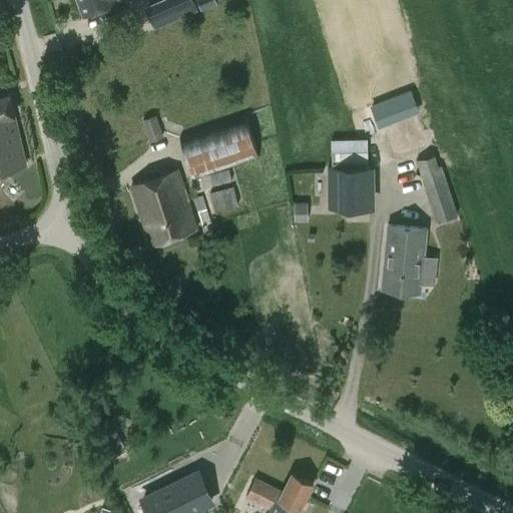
[(77,0),(83,14),(102,7),(105,16),(126,7),(123,0),(77,0)]
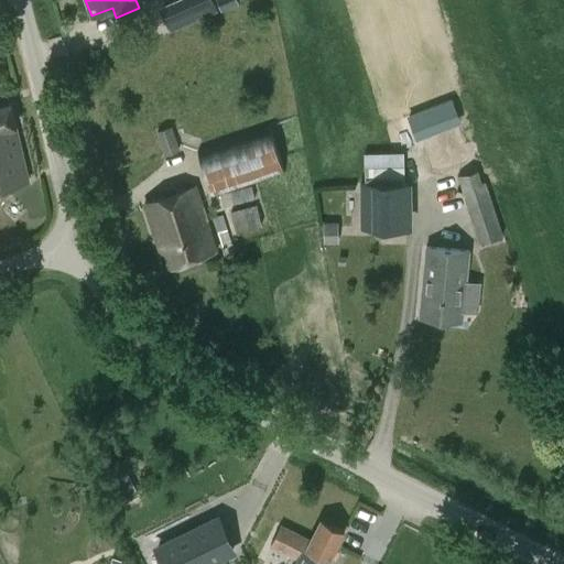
[(213,0),(186,0),(162,11),(170,29),(217,8),(213,0)]
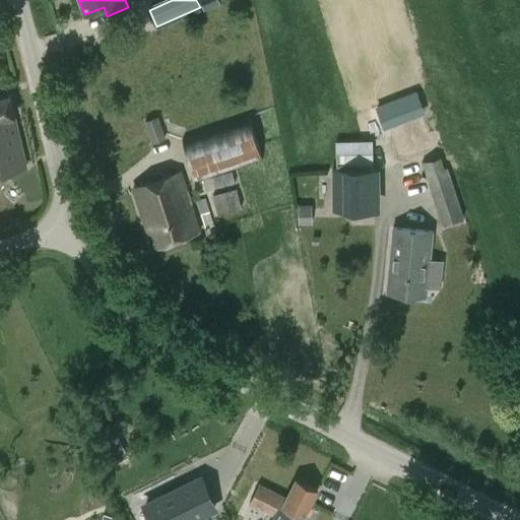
[(199,0),(202,8),(219,3),(218,0),(199,0)]
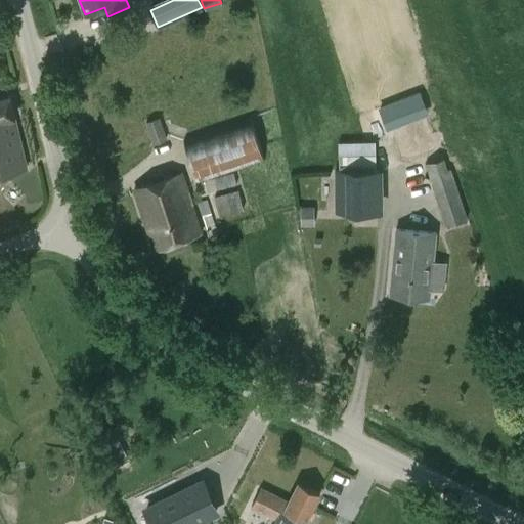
[(417,92),(379,106),(385,122),(422,107),(417,92)]
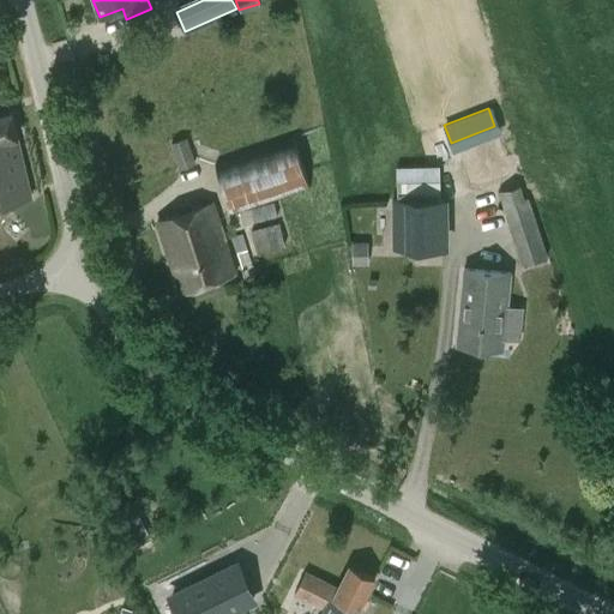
[(0,203),(30,197),(16,138),(17,138),(11,112),(0,113),(0,203)]
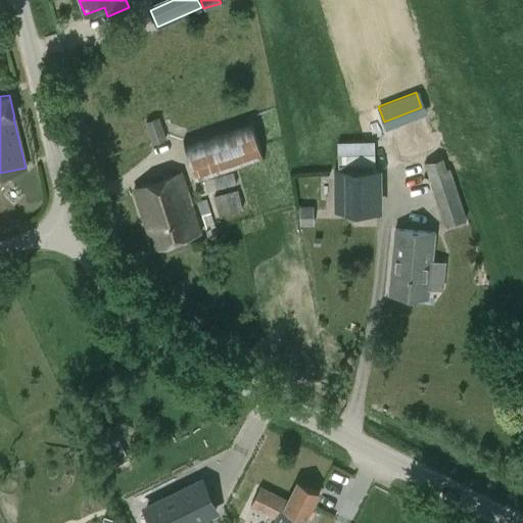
[(151,145),(168,139),(159,116),(144,123),(151,145)]
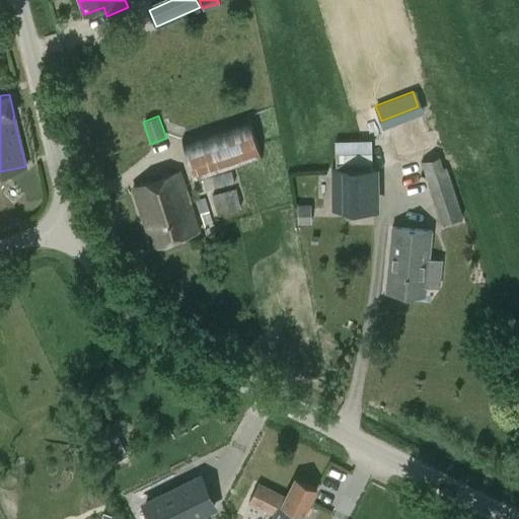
[(196,180),(262,158),(247,118),(182,139),(196,180)]
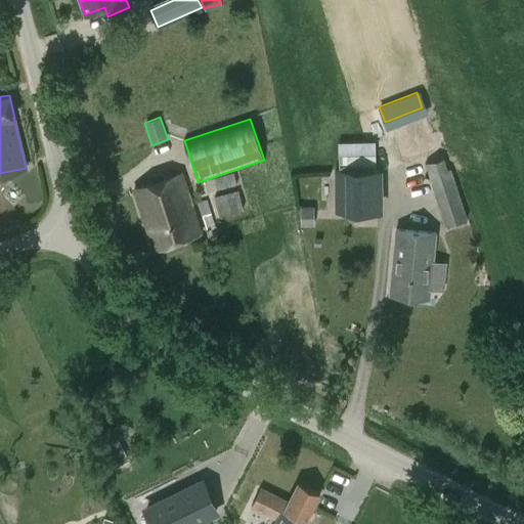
[(337,168),(376,166),(375,139),(336,140),(337,168)]
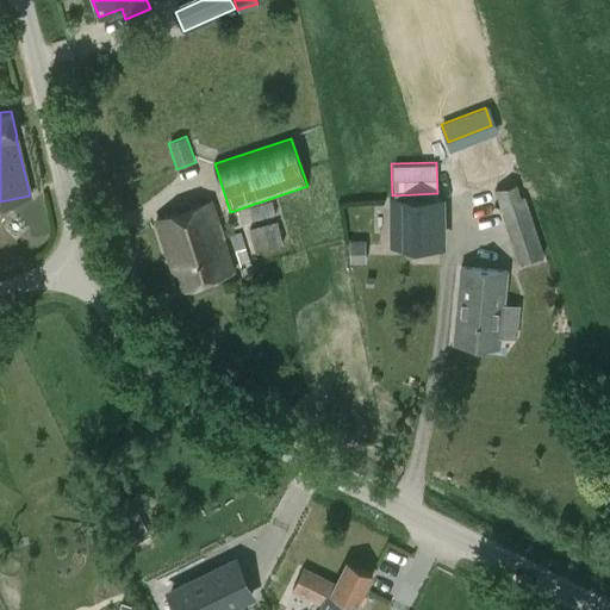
[(545,255),(527,193),(498,201),(517,262),(545,255)]
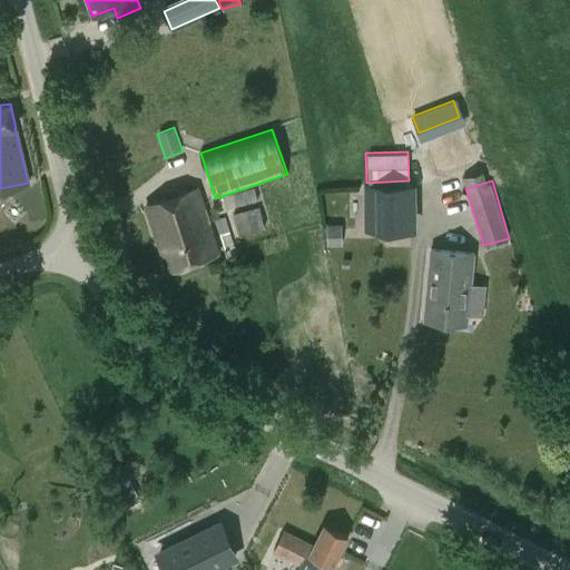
[(363,232),(418,229),(416,183),(363,184),(363,232)]
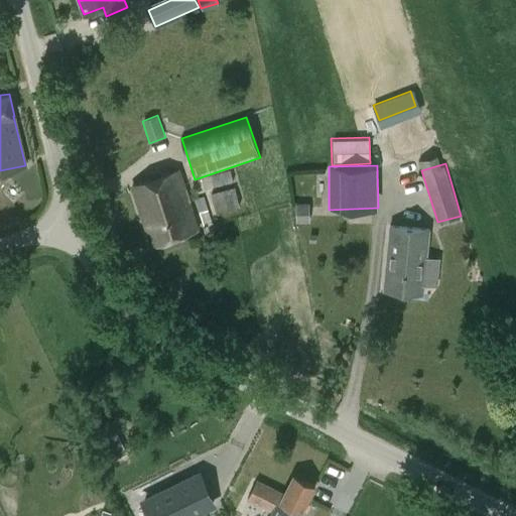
[(131,185),(151,245),(200,229),(179,169),(131,185)]
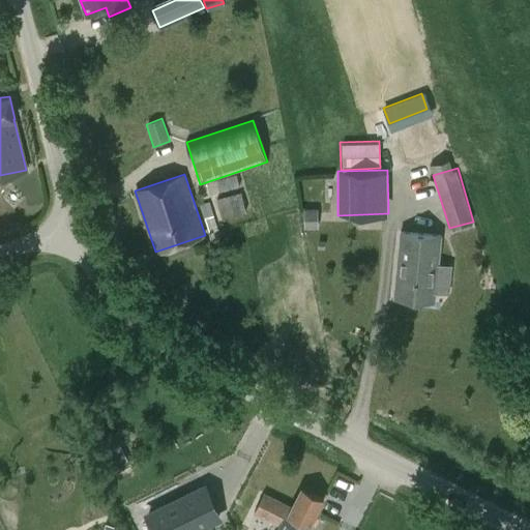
[(236,174),(216,179),(219,192),(239,185),(236,174)]
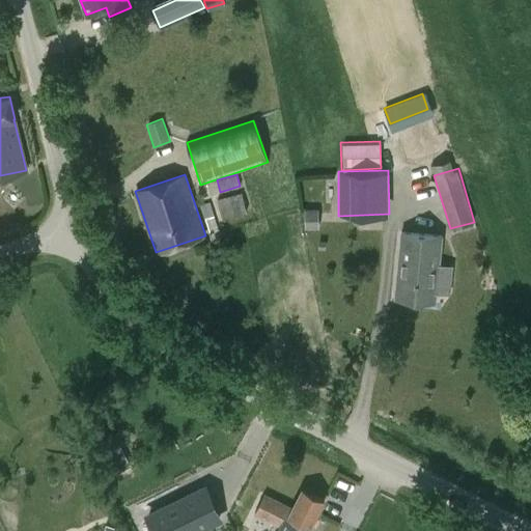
[(241,193),(218,199),(223,218),(246,212),(241,193)]
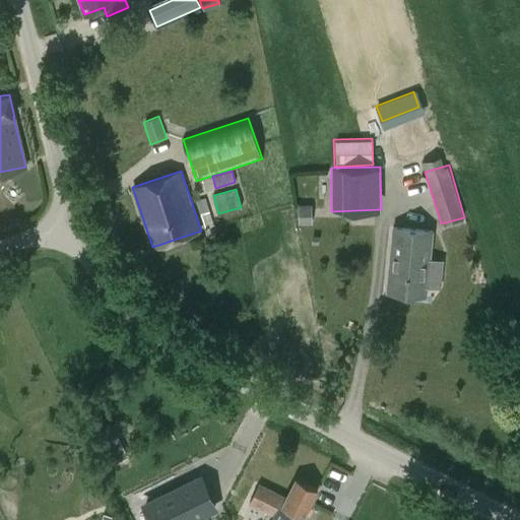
[(311,205),(299,205),(299,221),(311,221),(311,205)]
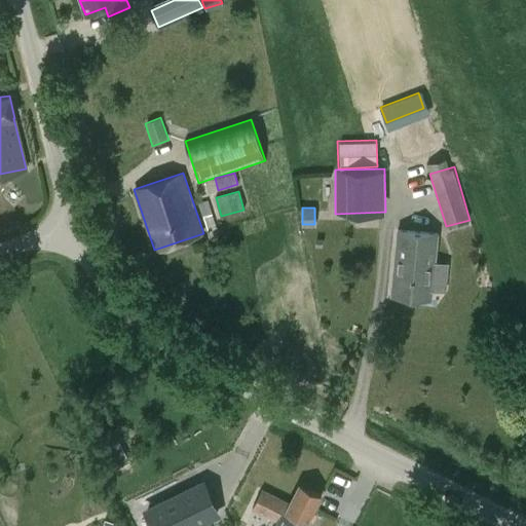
[(398,229),(391,295),(430,299),(437,233),(398,229)]
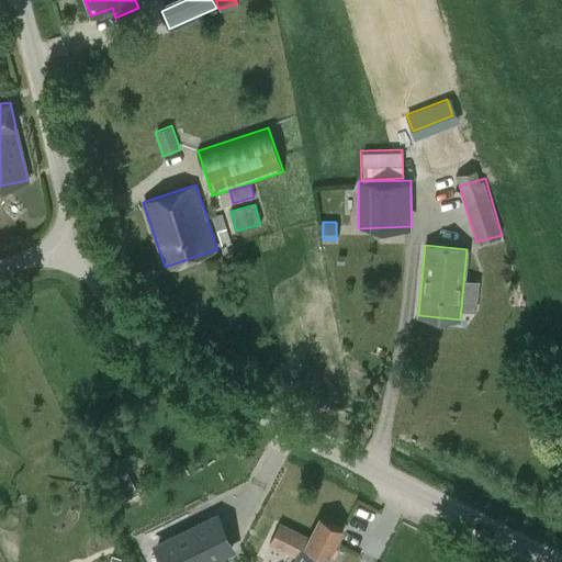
[(203,561),(232,548),(216,517),(157,546),(165,561),(203,561)]
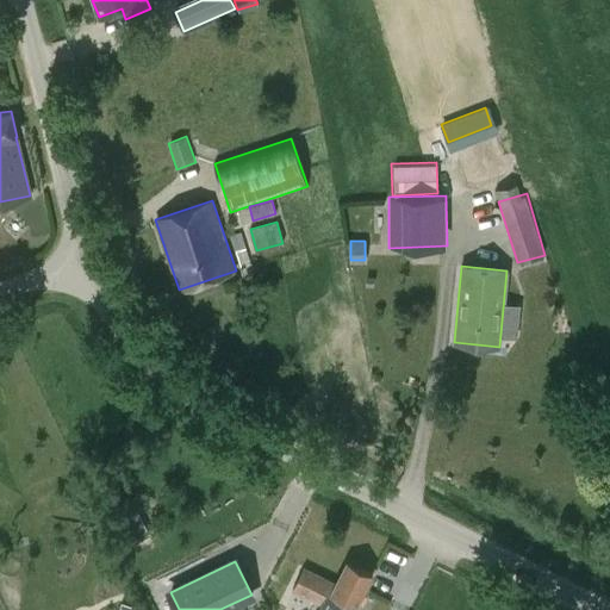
[(324,605),(322,609),(354,609),(373,574),(347,561),(335,584),(303,568),(292,590),(324,605)]
